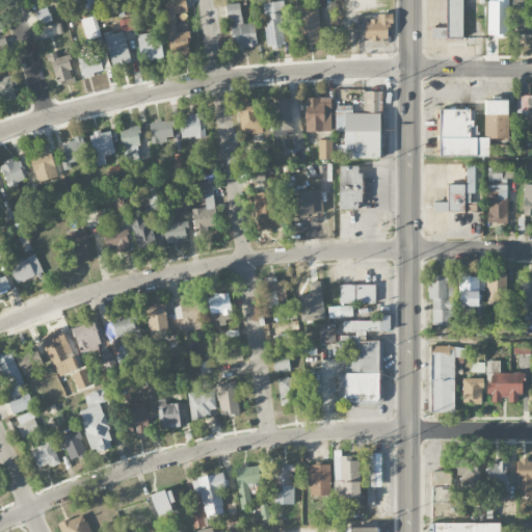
[(84,0),(86,8),(98,5),(96,0),(84,0)]
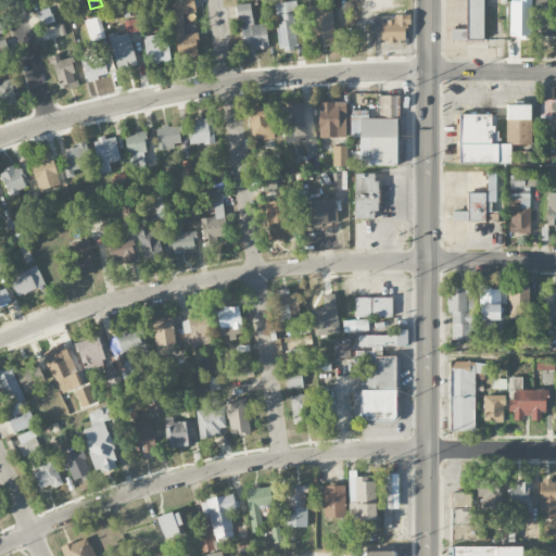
[(172,0),(177,60),(198,59),(196,24),(187,25),(187,14),(194,14),(193,0),(172,0)]
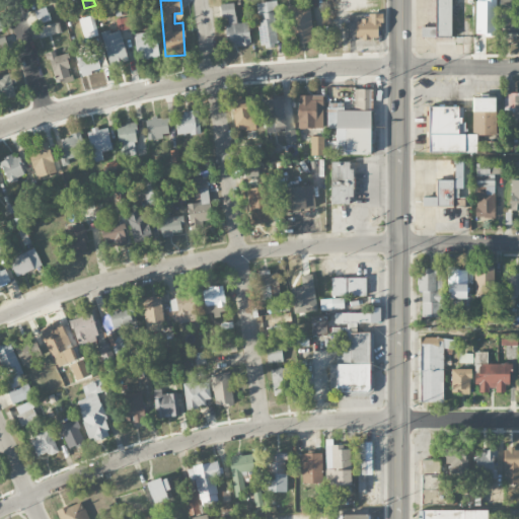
[(451,0),(435,0),(436,36),(451,36),(451,0)]
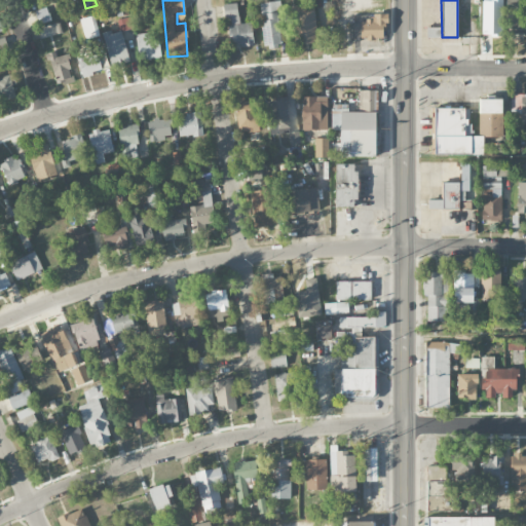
[(502,0),(483,0),(483,35),(502,36),(502,0)]
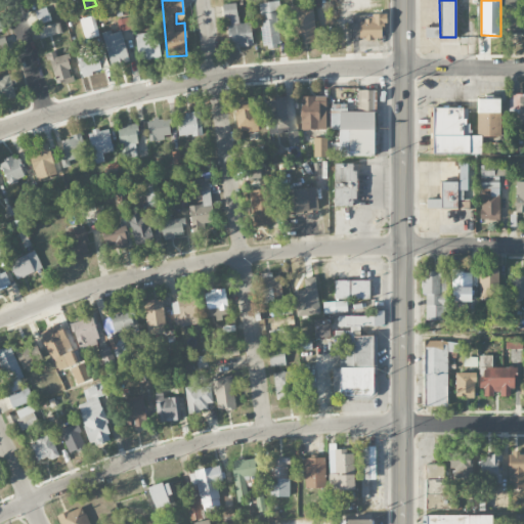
[(505,0),(505,40),(523,40),(523,33),(523,32),(523,19),(521,19),(521,0),(505,0)]
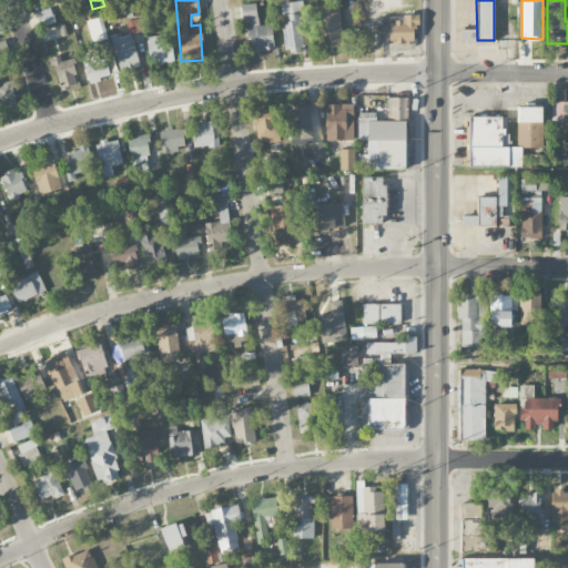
[(282,22),(285,51),(295,50),(295,49),(306,48),(300,1),(282,3),(284,22),(282,22)]
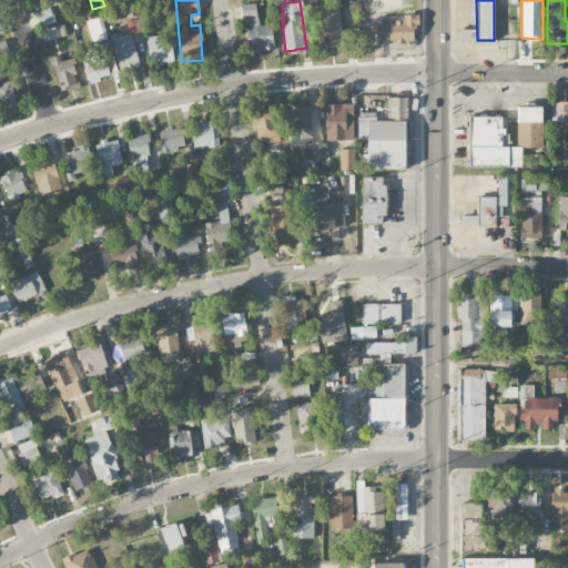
[(274,48),(272,24),(259,27),(256,3),(241,4),(243,20),(246,20),(250,50),(274,48)]
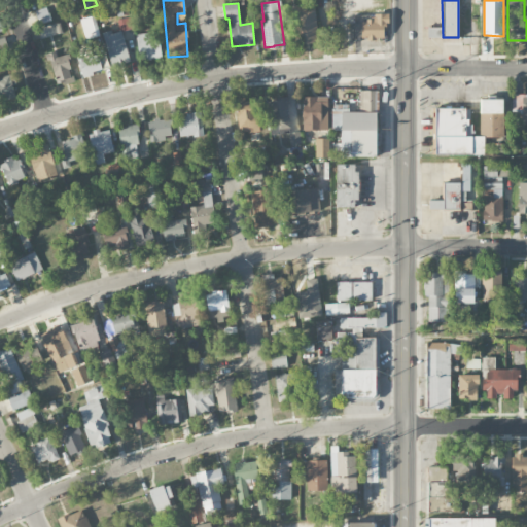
[(293,6),(294,45),(317,44),(316,5),(293,6)]
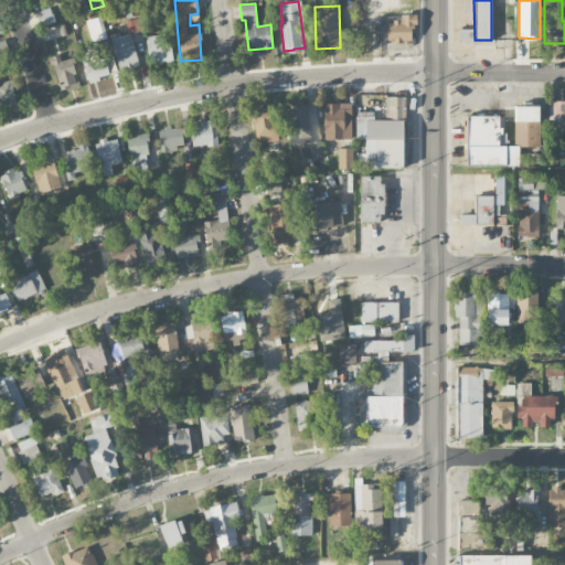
[(43,25),(54,23),(51,8),(39,11),(43,25)]
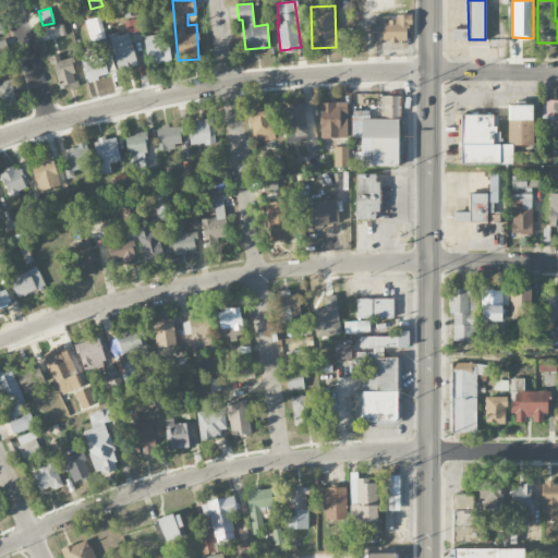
[(383,41),(405,41),(407,25),(412,26),(412,14),(396,14),(396,22),(383,22),(383,41)]
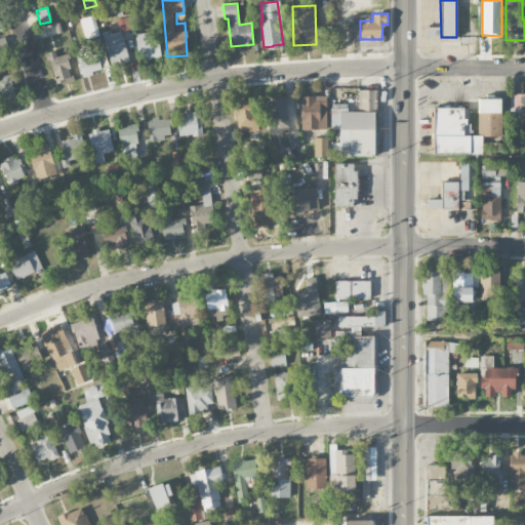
[(81,18),(85,39),(98,36),(94,15),(81,18)]
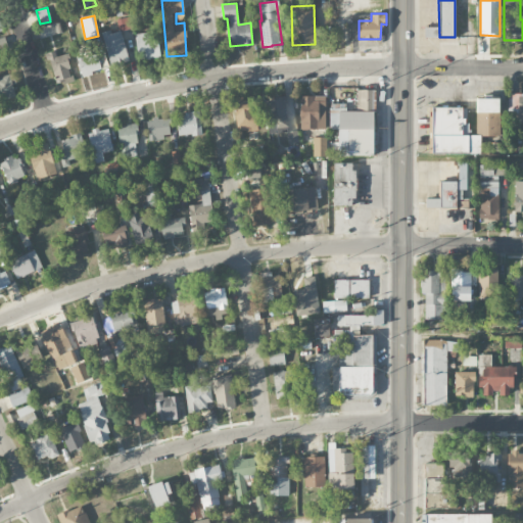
[(438,28),(425,28),(425,38),(438,38),(438,28)]
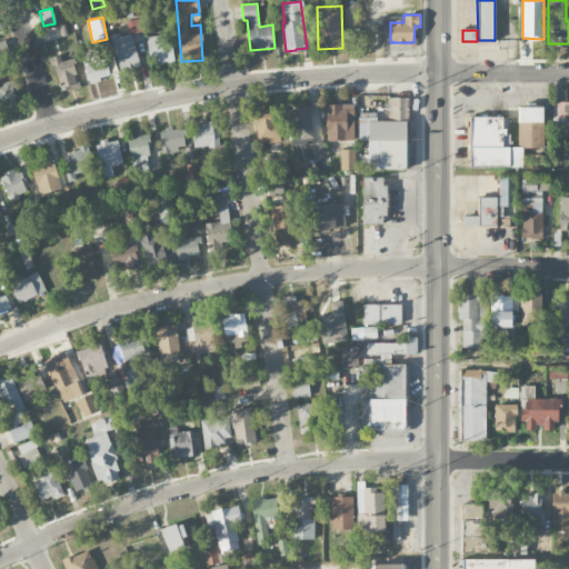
[(112,37),(120,71),(140,67),(132,32),(112,37)]
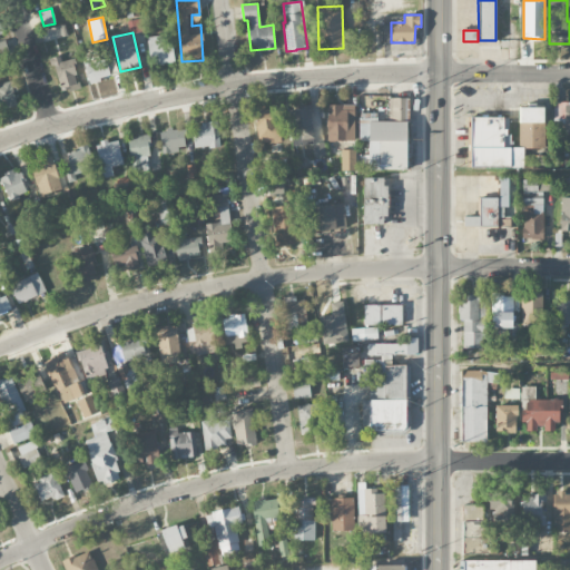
[(158,56),(158,64),(174,64),(173,40),(165,41),(164,36),(148,37),(149,56),(158,56)]
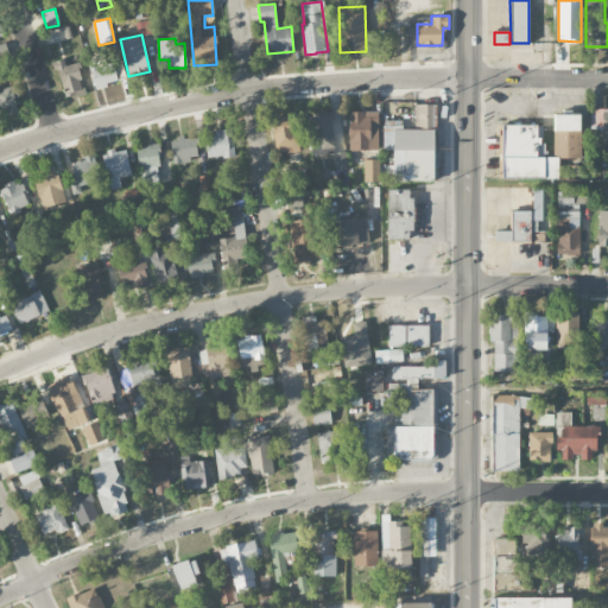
[(119,82),(114,62),(106,64),(103,55),(88,58),(95,88),(119,82)]
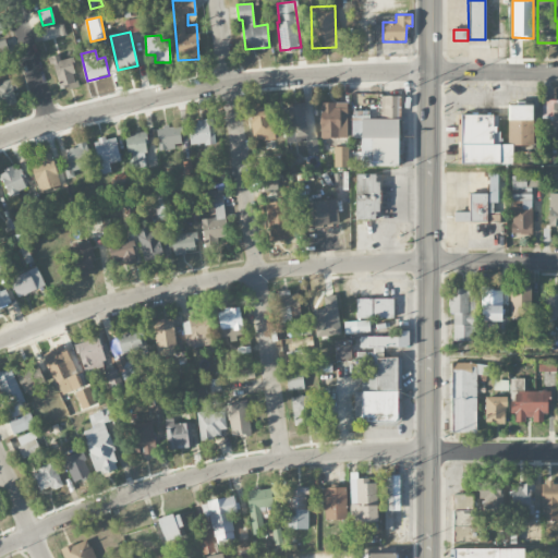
[(72,58),(60,60),(59,55),(51,57),(59,91),(77,87),(72,58)]
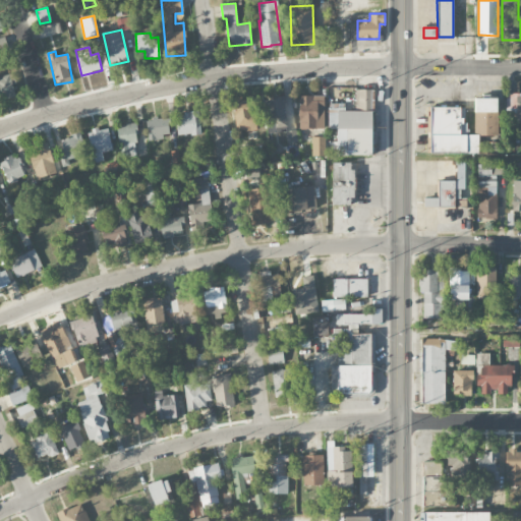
[(0,75),(0,100),(16,97),(11,73),(0,75)]
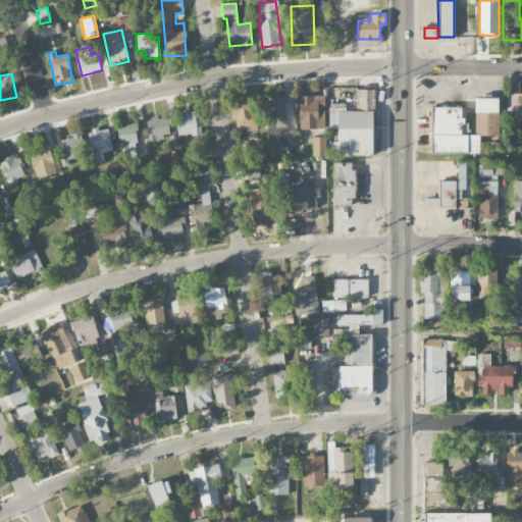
[(372,90),(357,90),(356,110),(371,110),(372,90)]
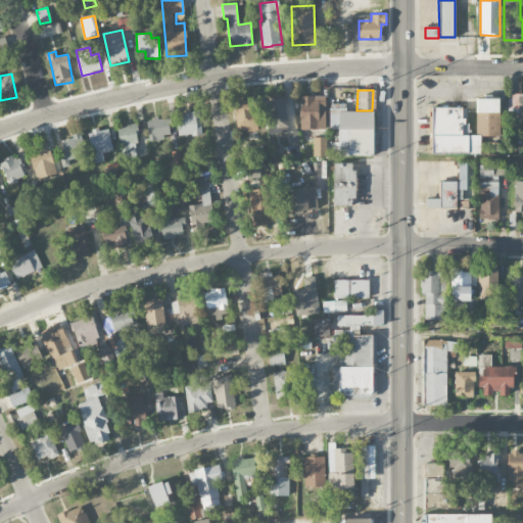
[(325,129),(325,96),(300,96),(300,130),(325,129)]
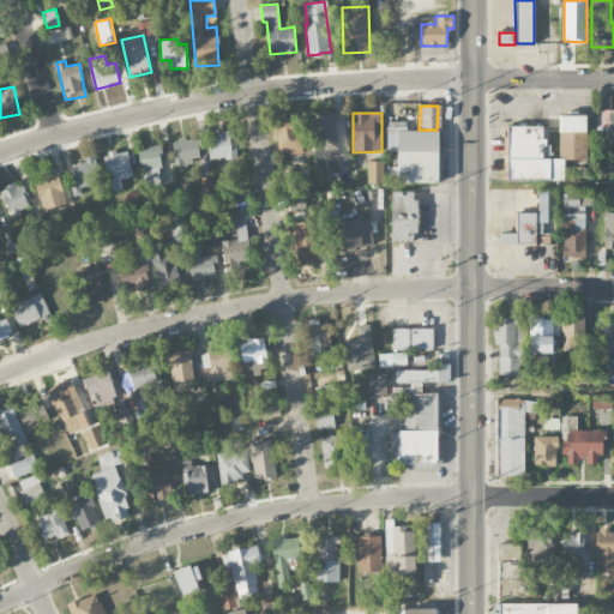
[(314,146),(325,145),(325,156),(338,156),(336,115),(312,116),(314,146)]
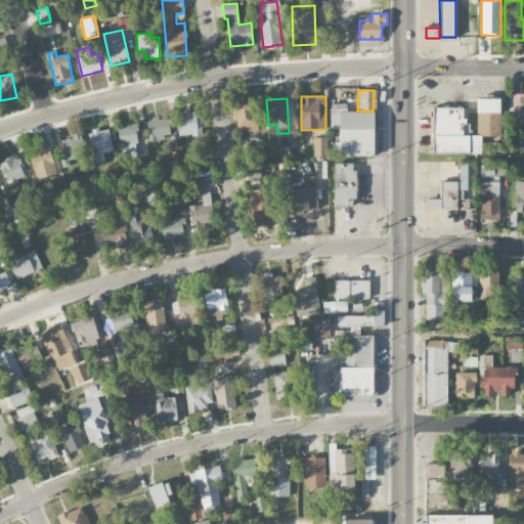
[(477,136),(500,137),(500,98),(478,98),(477,136)]
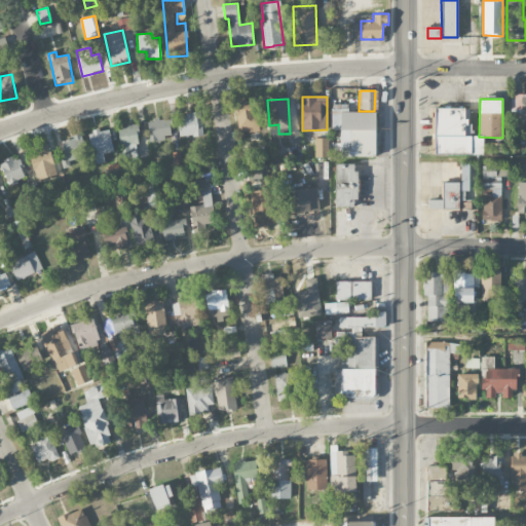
[(238,133),(258,132),(256,101),(236,102),(238,133)]
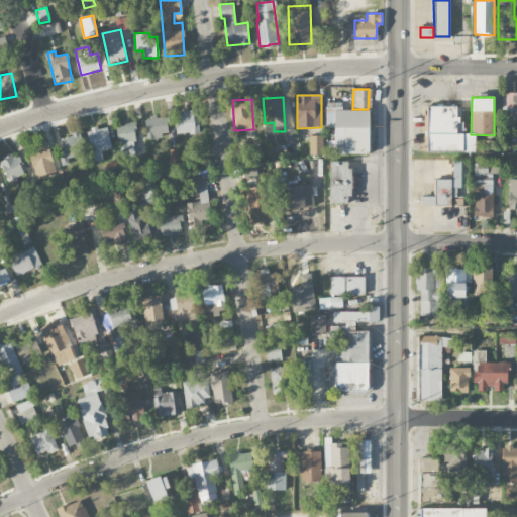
[(426,151),(475,152),(476,134),(463,133),(463,122),(461,122),(461,107),(428,106),(426,151)]
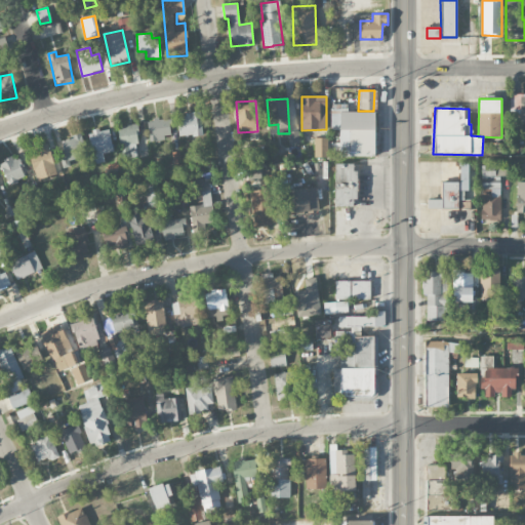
[(339,129),(339,156),(374,157),(375,111),(331,110),(331,129),(339,129)]
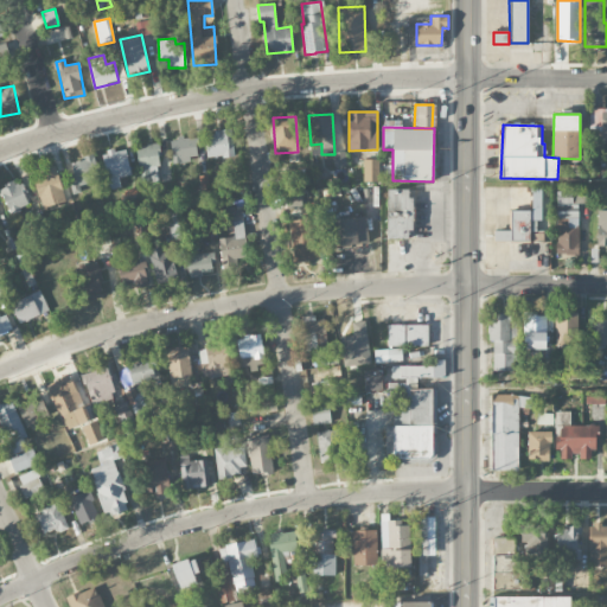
[(234,157),(232,131),(208,132),(209,158),(234,157)]
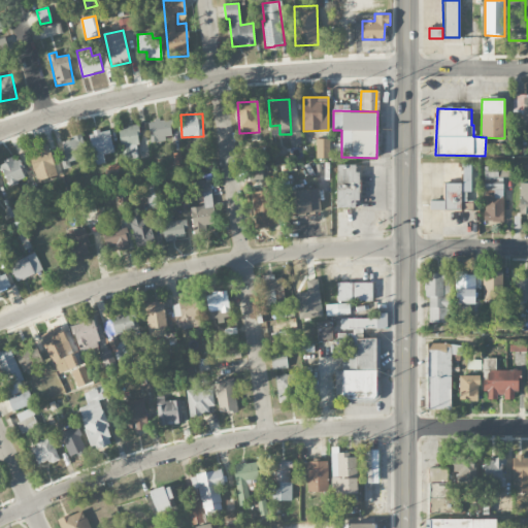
[(171,120),(149,121),(150,140),(172,139),(171,120)]
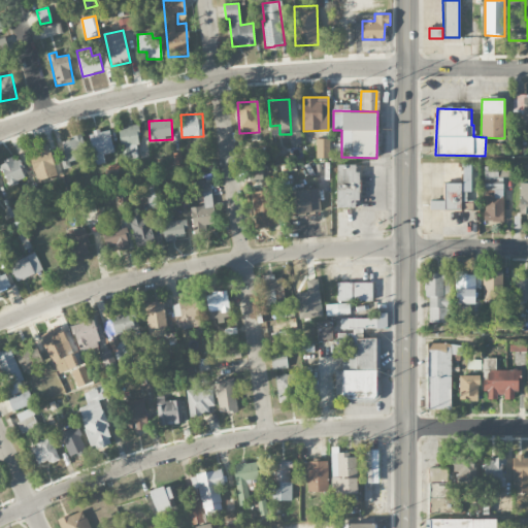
[(120,127),(122,159),(139,159),(137,126),(120,127)]
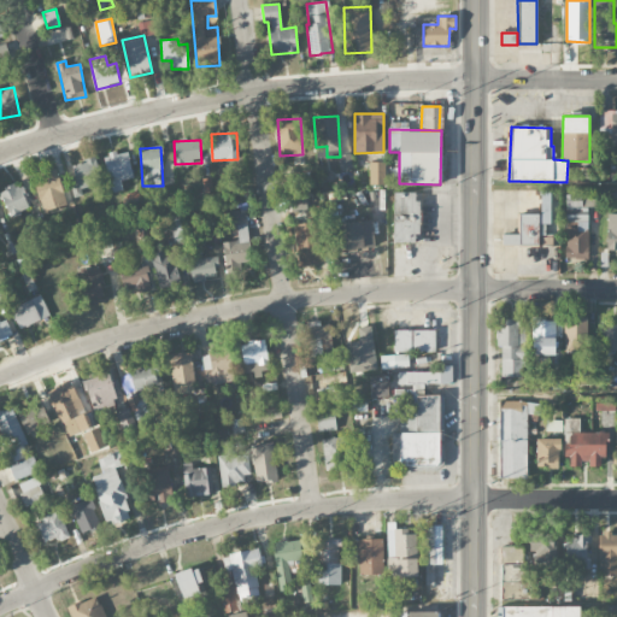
[(104,157),(112,193),(124,191),(122,181),(134,177),(128,151),(104,157)]
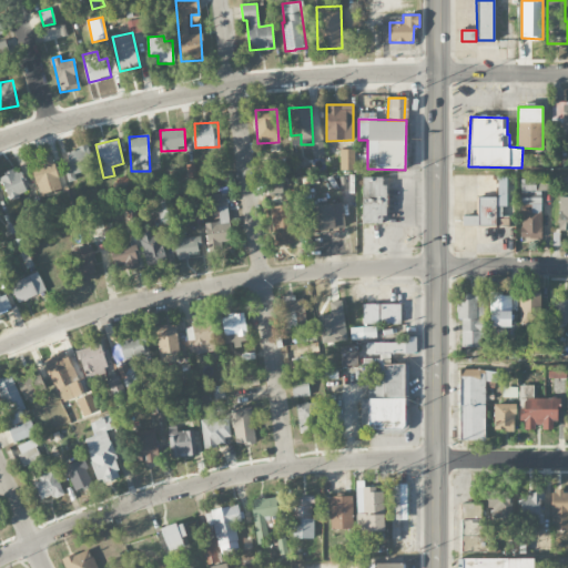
[(66,151),(70,168),(64,169),(68,182),(75,180),(74,174),(93,170),(87,145),(66,151)]
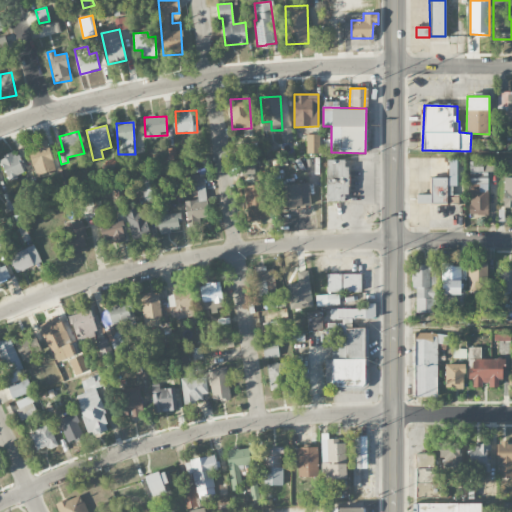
[(320,134),(306,134),(307,153),(320,153),(320,134)]
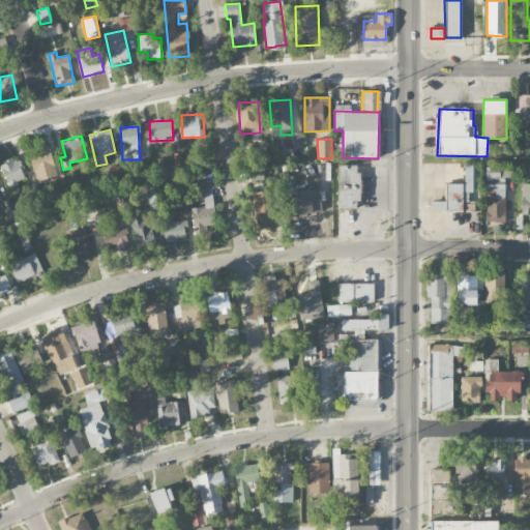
[(38,154),(31,156),(36,181),(56,177),(51,145),(36,147),(38,154)]
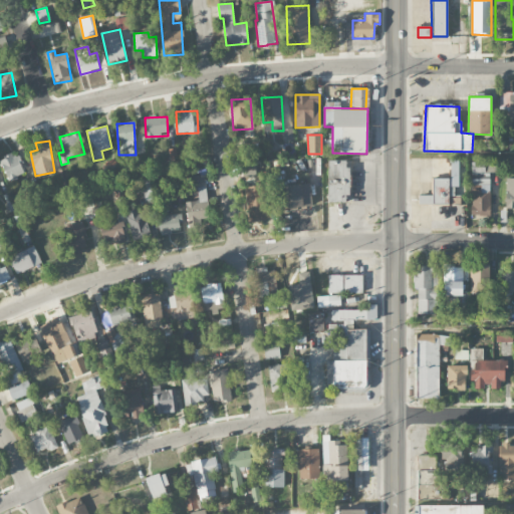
[(170,163),(178,162),(176,149),(169,150),(170,163)]
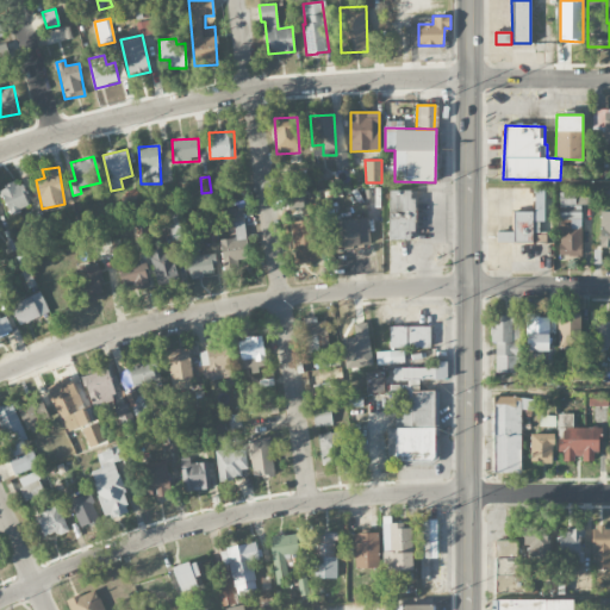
[(238,187),(238,179),(222,179),(223,188),(238,187)]
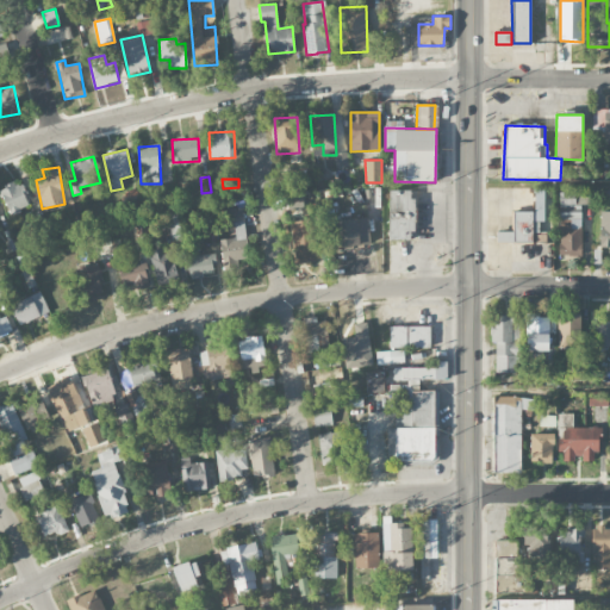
[(8,215),(31,207),(23,182),(1,188),(8,215)]
